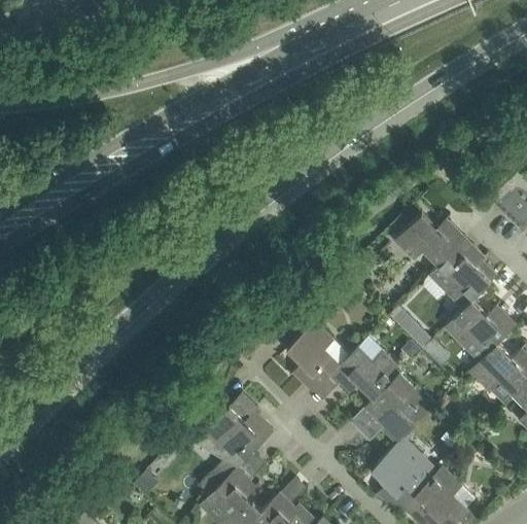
[(440,265),(464,240),(448,224),(446,226),(443,223),(449,218),(448,217),(435,230),(420,214),(394,241),(414,262),(425,250),(440,265)]
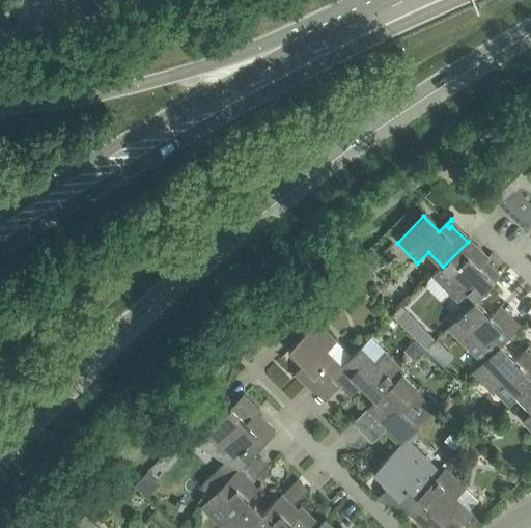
[(481,259),(483,257),(468,242),(443,267),(444,267),(432,278),(467,311),(468,310),(476,302),(495,284),(479,269),(491,257),(490,257),(484,262),(481,259)]
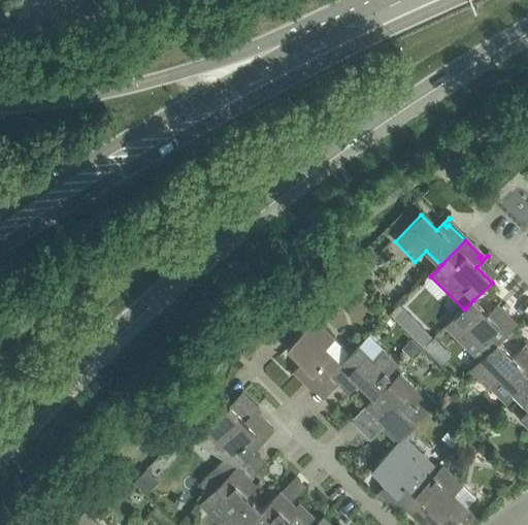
[(369,298),(358,288),(350,296),(361,307),(369,298)]
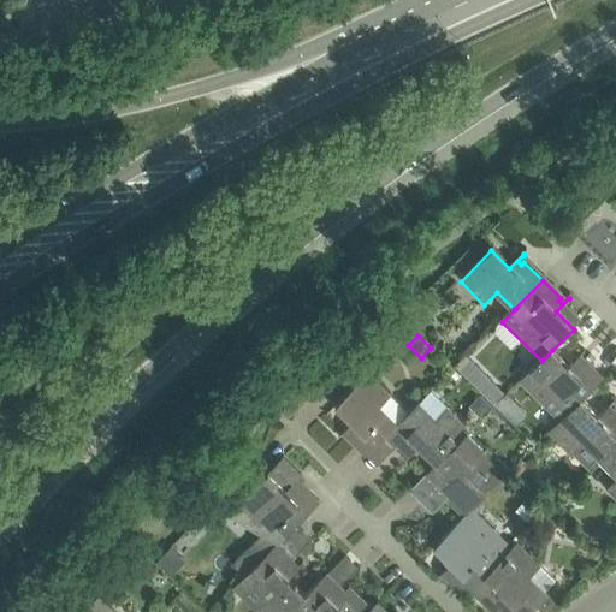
[(572,411),(582,400),(604,380),(585,361),(582,363),(579,360),(585,354),(585,352),(569,367),(552,350),(543,360),(542,361),(520,381),(560,421),(570,411),(572,411)]
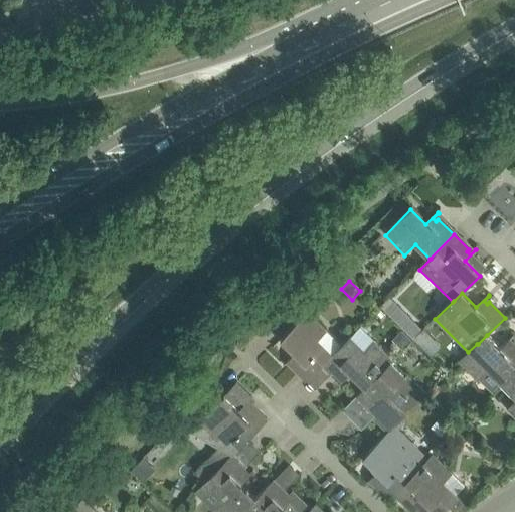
[(340,346),(322,328),(308,313),(281,340),(296,355),(283,367),(284,368),(290,362),(293,365),(291,367),(306,383),(324,365),(340,346)]
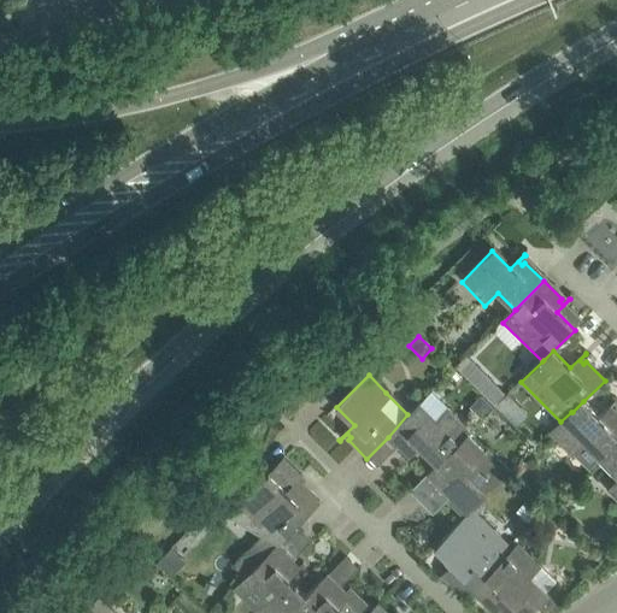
[(519,407),(509,396),(497,407),(507,419),(519,407)]
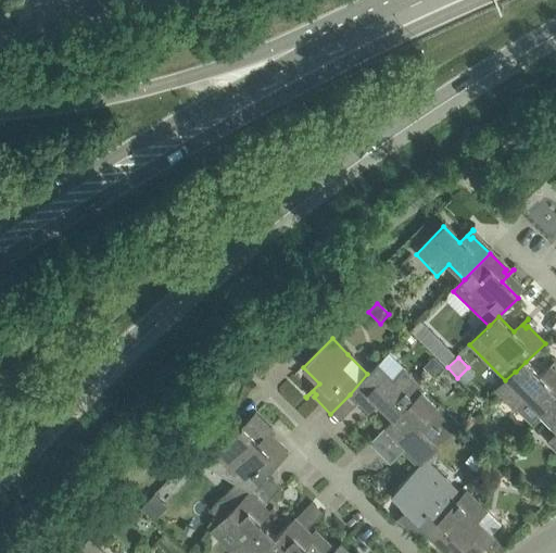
[(541,418),(555,402),(555,373),(554,372),(552,374),(548,371),(555,365),(554,364),(541,377),(526,362),(516,372),(515,372),(505,380),(495,390),(517,412),(526,403),(541,418)]
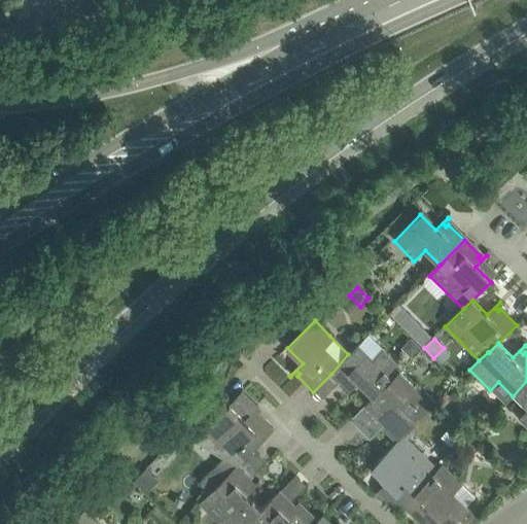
[(374,397),(393,380),(402,371),(382,351),(373,359),(358,345),(349,354),(348,354),(331,374),(347,389),(349,387),(352,389),(346,395),(347,396),(359,383),(374,397)]
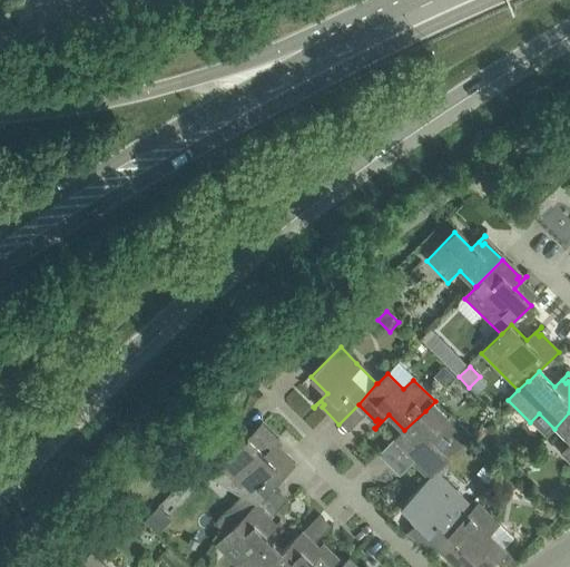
[(440,426),(425,411),(404,430),(387,447),(399,458),(405,451),(412,458),(414,456),(418,458),(412,465),(412,466),(413,465),(429,480),(441,467),(442,468),(471,439),(449,417),(440,426)]
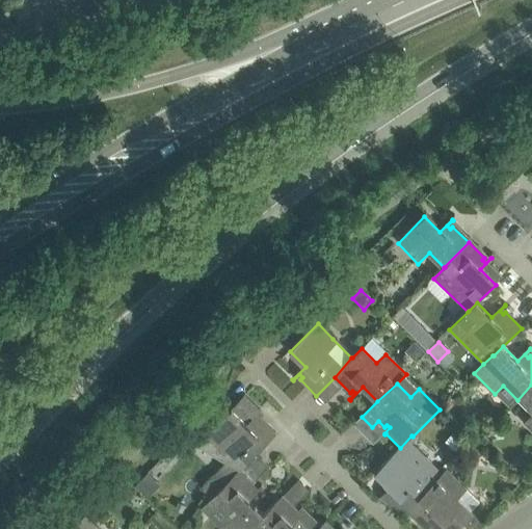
[(531,385),(517,400),(531,414),(531,415),(524,423),(531,431),(531,385)]
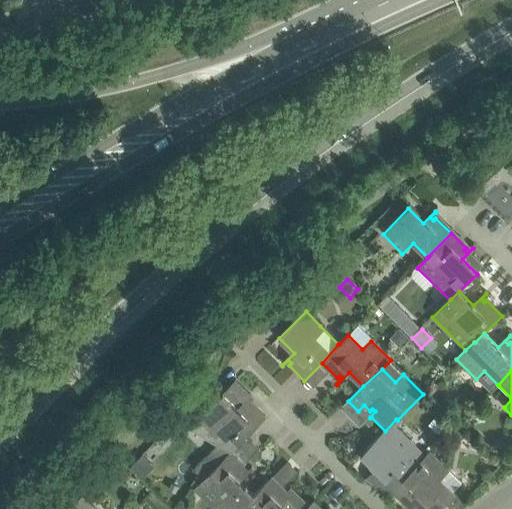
[(230,455),(239,446),(266,419),(250,403),(248,406),(245,403),(251,397),(250,396),(249,398),(235,384),(236,382),(235,382),(188,429),(230,454),(230,455)]
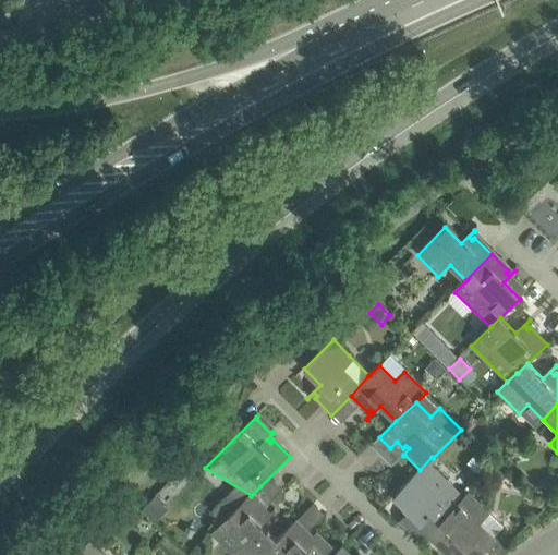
[(438,462),(433,458),(432,457),(420,470),(393,496),(410,513),(396,526),(397,527),(403,520),(407,523),(403,527),(421,543),(426,538),(465,497),(464,497),(434,467),(438,462)]
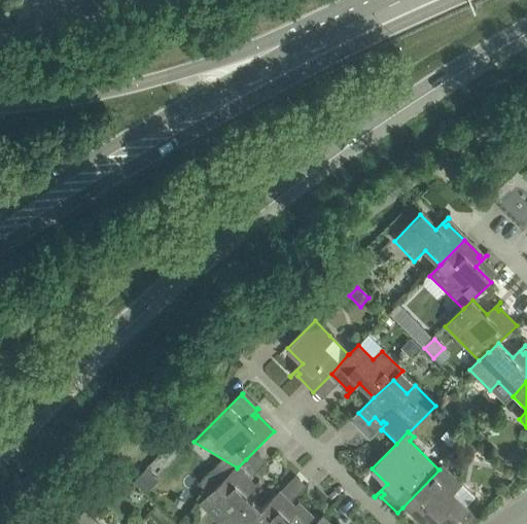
[(463,485),(444,465),(438,469),(440,469),(402,508),(418,522),(424,517),(427,520),(425,522),(426,523),(455,523),(458,520),(461,523),(470,523),(480,515),(469,507),(467,510),(453,495),(463,485)]
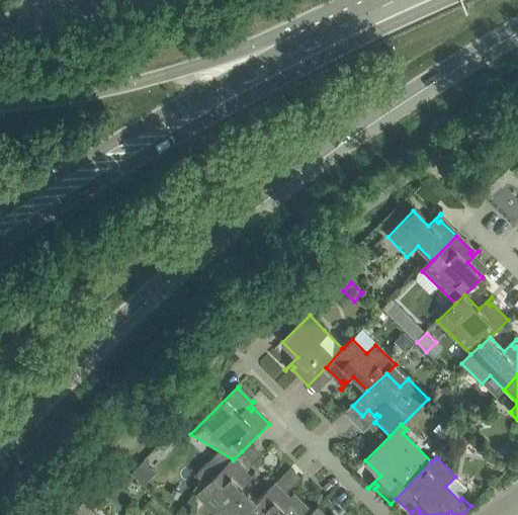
[(248,475),(233,460),(233,459),(205,487),(195,496),(210,511),(211,510),(216,514),(246,514),(249,512),(257,502),(243,488),(255,476),(255,475),(249,481),(246,478),(248,475)]
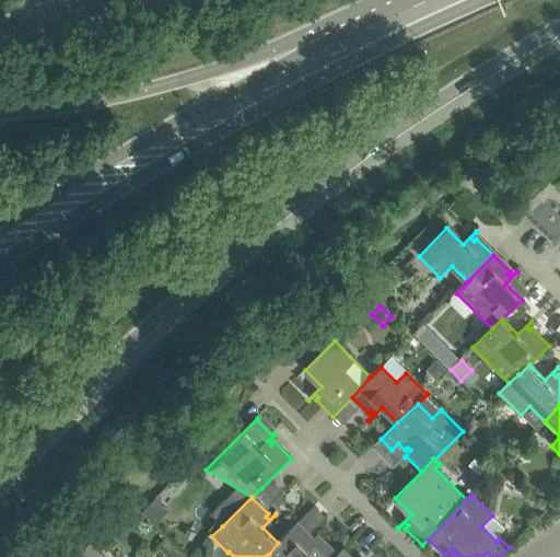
[(174,528),(163,518),(155,525),(166,536),(174,528)]
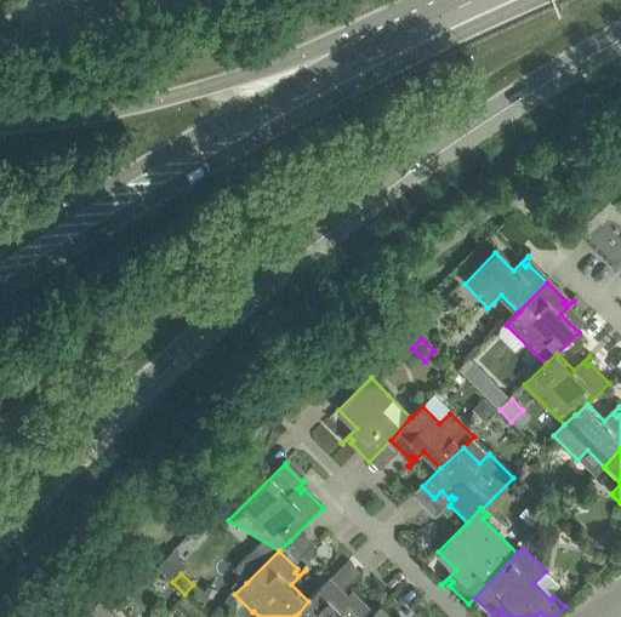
[(107,596),(119,586),(110,576),(98,588),(107,596)]
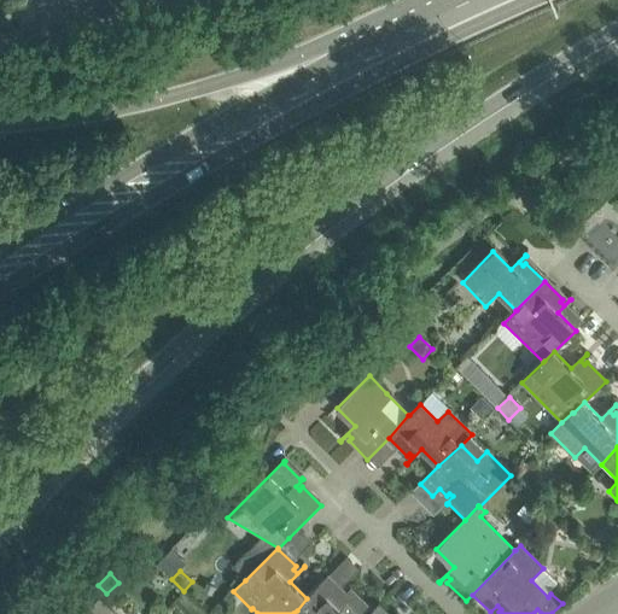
[(372,613),(355,595),(348,602),(344,598),(347,596),(328,577),(307,598),(297,610),(299,613),(372,613)]
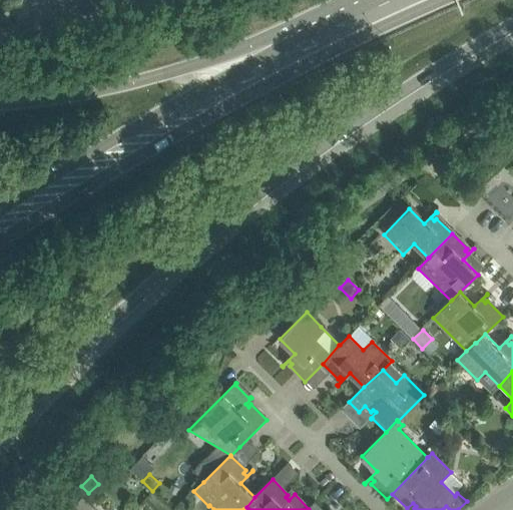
[(93,509),(82,498),(70,509),(93,509)]
